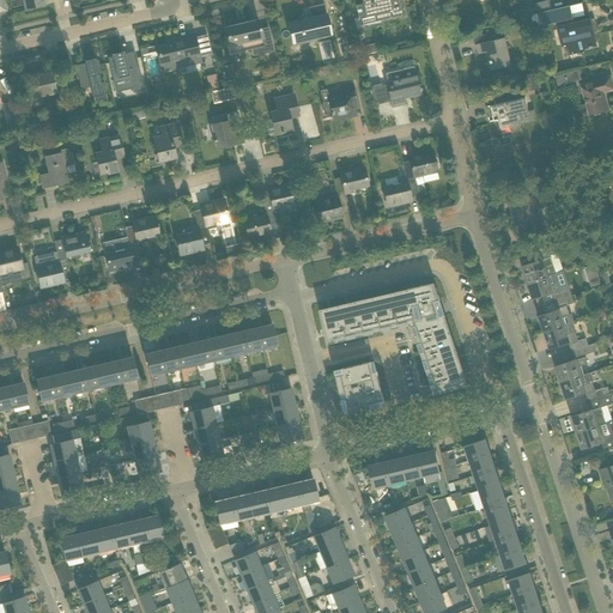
[(360,0),(363,4),(356,6),(360,25),(382,19),(390,18),(402,16),(399,0),(360,0)]
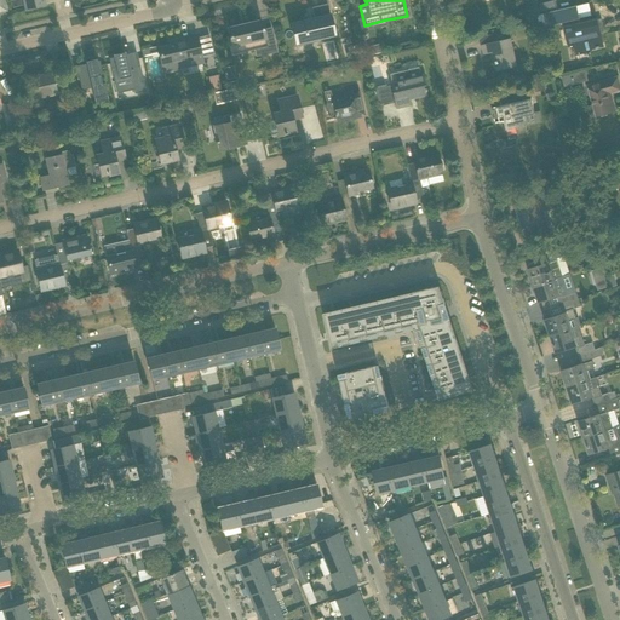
[(556,0),(535,6),(538,16),(549,13),(558,11),(556,0)]
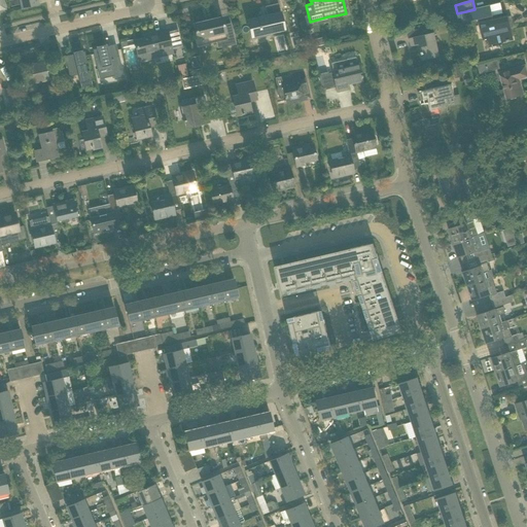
[(260,18),(248,21),(250,30),(251,37),(252,37),(270,33),(271,33),(271,34),(283,31),(283,30),(284,30),(278,4),(265,7),(267,15),(261,16),(260,18)]
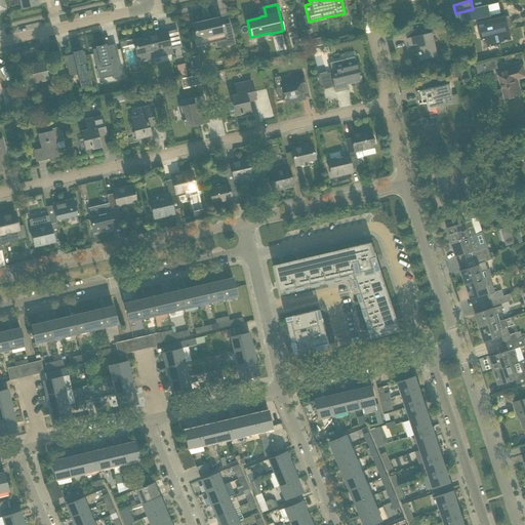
[(473,9),(465,11),(467,22),(491,15),(490,14),(488,5),(473,9)]
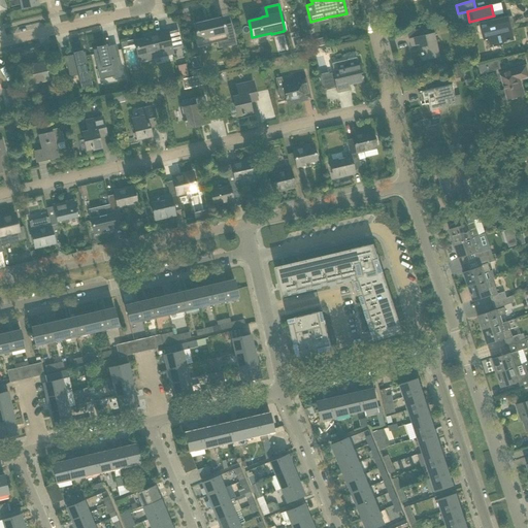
[(494,19),(480,23),(484,40),(489,38),(489,37),(500,35),(502,42),(504,42),(514,40),(512,28),(515,27),(512,17),(508,17),(508,15),(494,19)]
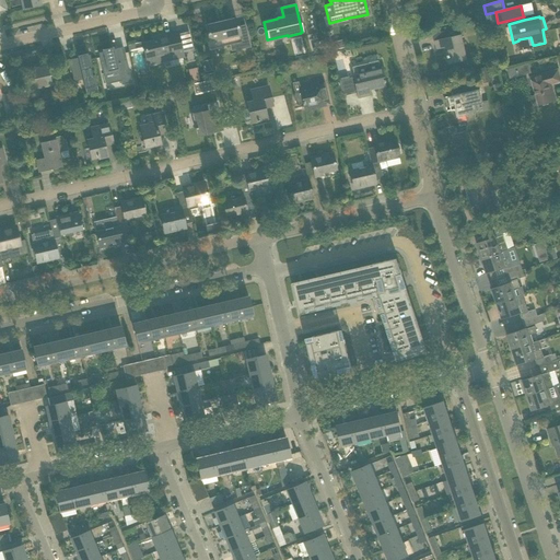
[(208,35),(206,36),(206,34),(205,34),(208,47),(220,45),(221,47),(236,44),(237,50),(249,47),(245,28),(238,31),(235,19),(225,21),(217,23),(206,25),(208,35)]
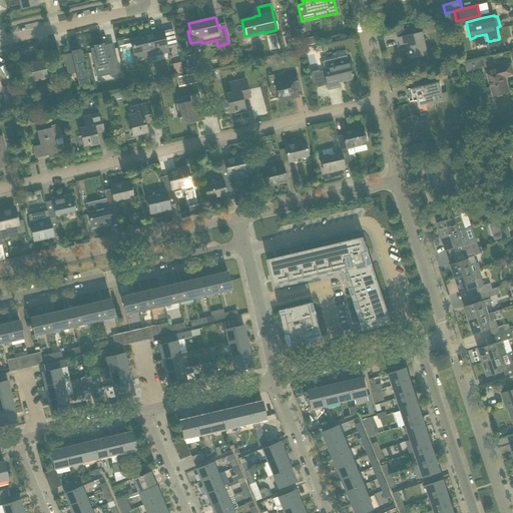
[(166,47),(164,39),(162,30),(144,34),(145,37),(131,40),(134,55),(166,47)]
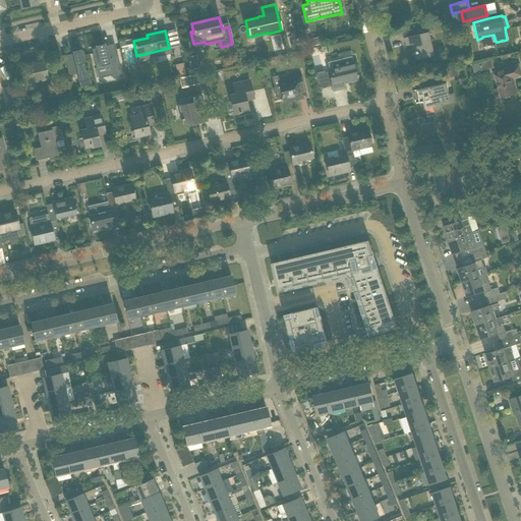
[(429,33),(414,37),(404,39),(406,46),(414,44),(417,59),(435,55),(429,33)]
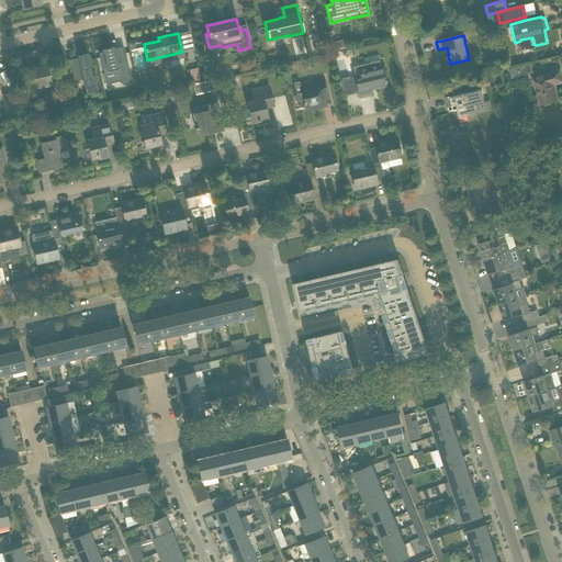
[(336,42),(328,43),(330,51),(338,49),(336,42)]
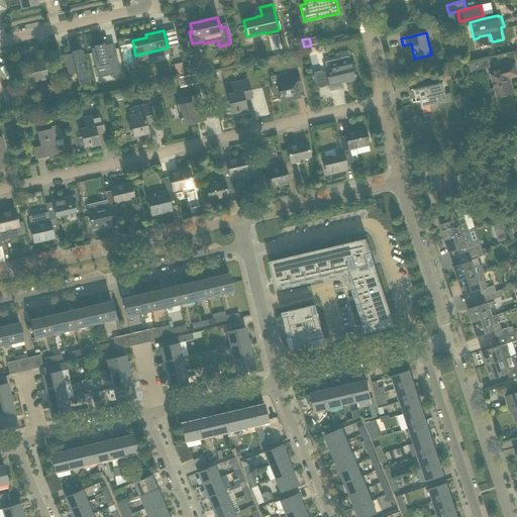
[(118,63),(115,48),(114,48),(114,49),(110,50),(108,44),(105,45),(104,43),(103,43),(104,45),(102,46),(102,44),(95,46),(95,45),(94,45),(95,48),(91,48),(95,65),(96,71),(109,68),(112,79),(121,77),(118,63)]
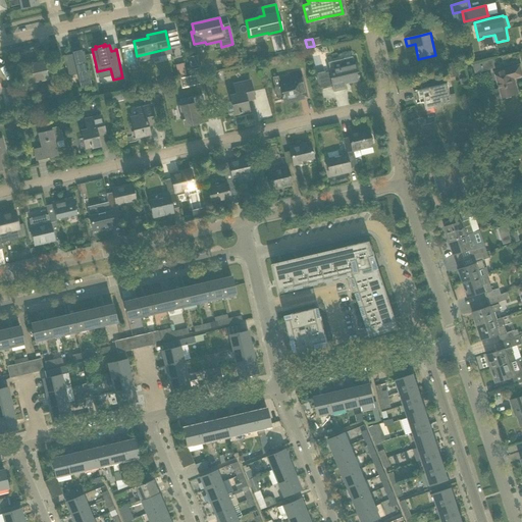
[(86,70),(85,63),(87,63),(84,51),(82,52),(81,48),(71,50),(72,54),(72,55),(69,56),(69,55),(62,56),(64,65),(66,65),(68,76),(77,74),(80,87),(87,85),(92,84),(88,70),(86,70)]
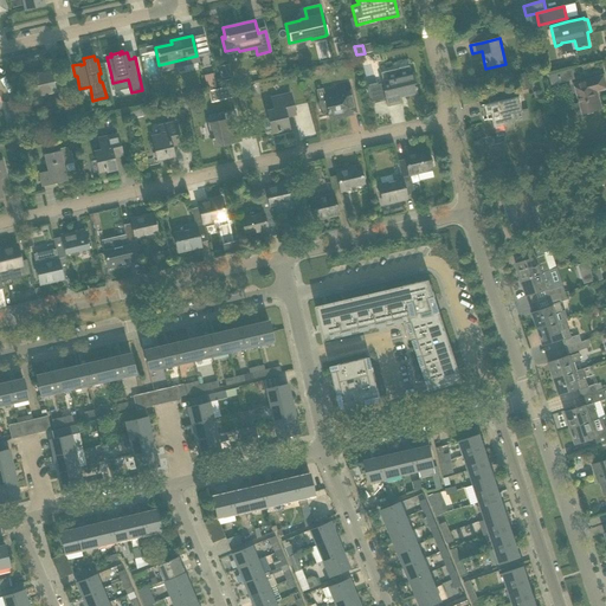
[(33,73),(25,76),(28,86),(30,92),(36,91),(37,96),(38,96),(65,89),(62,77),(59,66),(44,70),(45,73),(33,76),(33,73)]
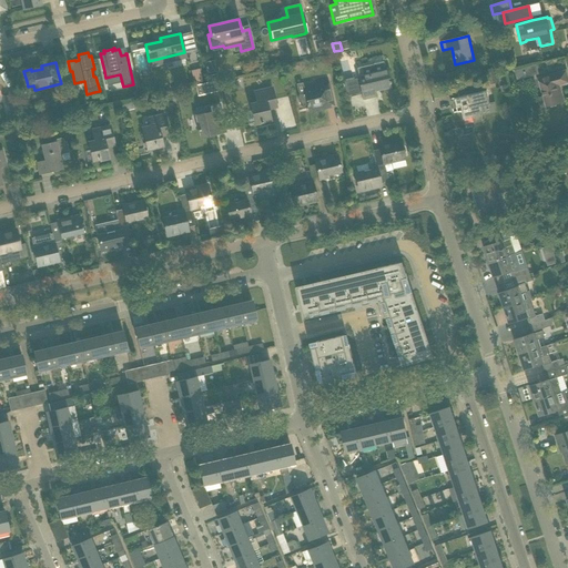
[(386,70),(385,70),(383,62),(357,69),(358,75),(357,77),(363,99),(375,97),(374,91),(389,88),(389,83),(391,83),(389,81),(388,81),(386,70)]
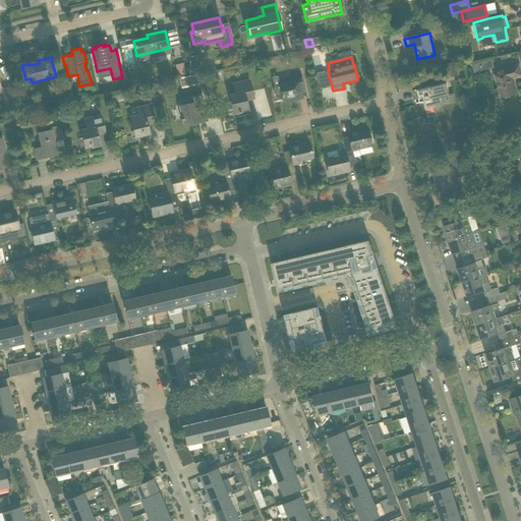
[(471,63),(473,72),(494,68),(491,59),(471,63)]
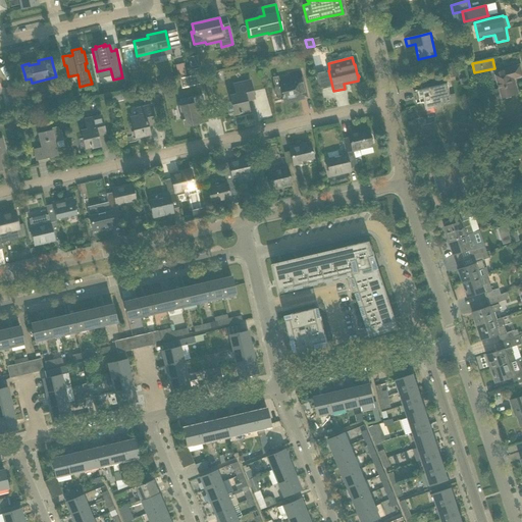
[(521,73),(520,65),(510,68),(494,72),(500,89),(494,90),(493,92),(496,100),(502,98),(518,94),(514,79),(521,75),(521,73)]
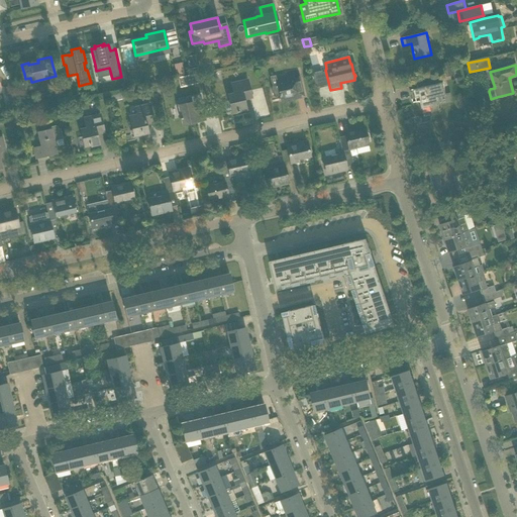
[(197,68),(187,70),(189,76),(197,74),(199,74),(197,68)]
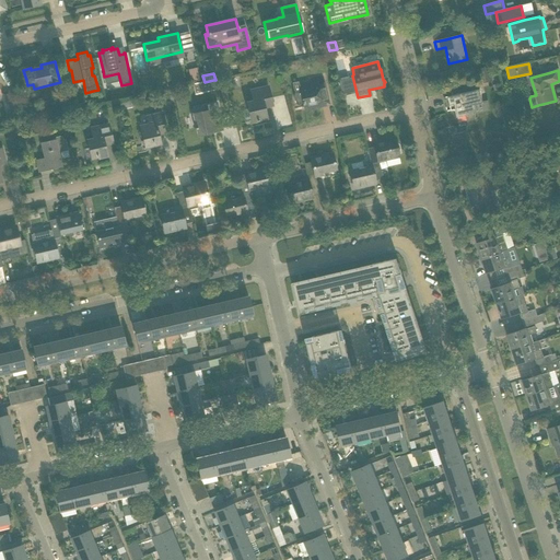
[(294,96),(294,97),(294,100),(294,101),(295,102),(295,104),(298,105),(303,104),(304,107),(314,105),(314,106),(328,104),(327,102),(325,89),(322,78),(313,80),(314,84),(300,88),(301,93),(294,94),(294,96)]
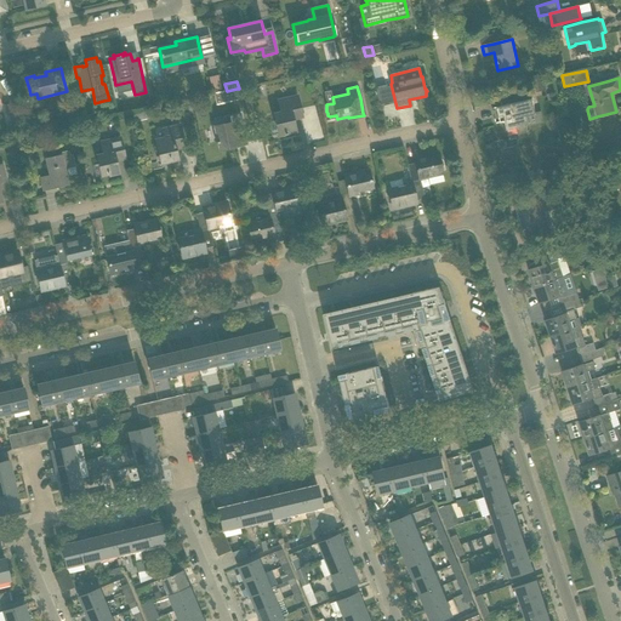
[(227,91),(224,91),(227,103),(239,100),(237,89),(227,91)]
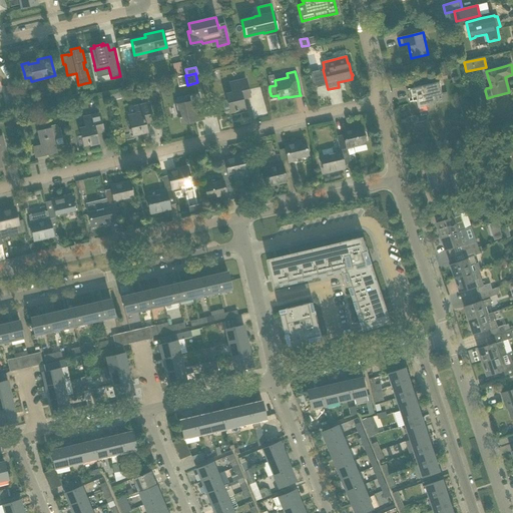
[(248,92),(245,82),(245,79),(229,83),(231,93),(226,94),(230,111),(234,110),(234,111),(244,109),(240,94),(248,92)]
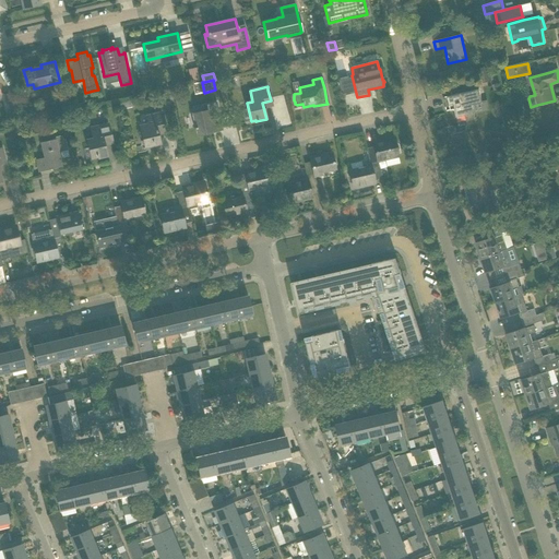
[(479,90),(461,94),(447,97),(450,110),(454,109),(456,118),(465,116),(466,120),(475,118),(472,105),(482,103),(479,90)]
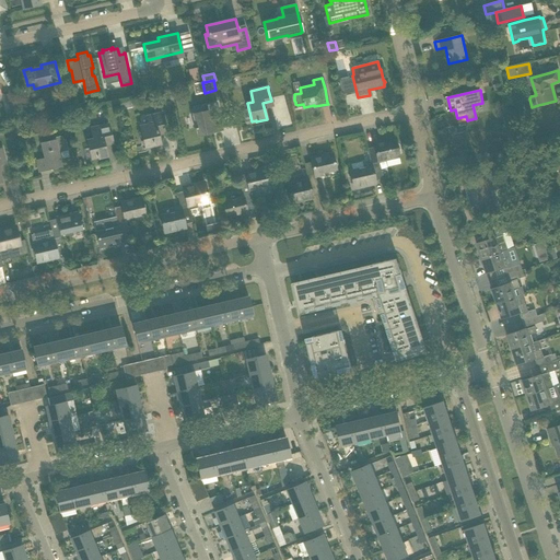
[(15,93),(6,95),(10,114),(20,112),(15,93)]
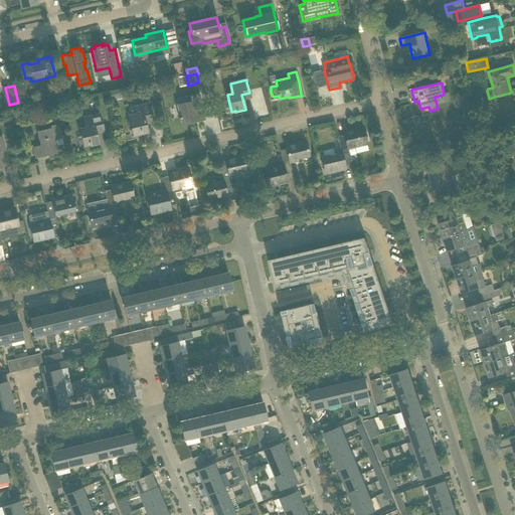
[(204,120),(201,110),(198,96),(190,98),(191,103),(178,106),(182,125),(204,120)]
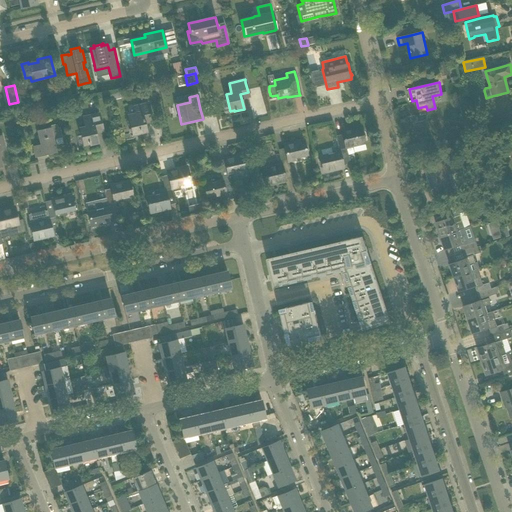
[(151,116),(148,107),(148,103),(133,107),(135,114),(128,115),(132,135),(146,132),(143,118),(151,116)]
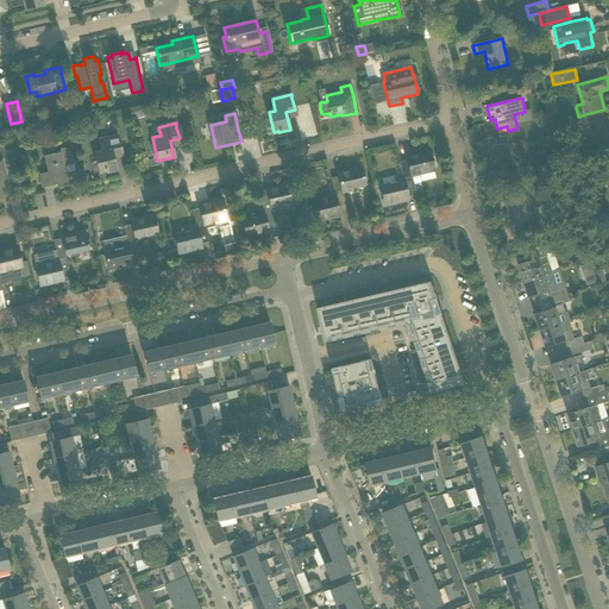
[(121,150),(118,138),(118,136),(99,139),(101,151),(95,154),(100,173),(107,171),(107,173),(115,170),(112,152),(121,150)]
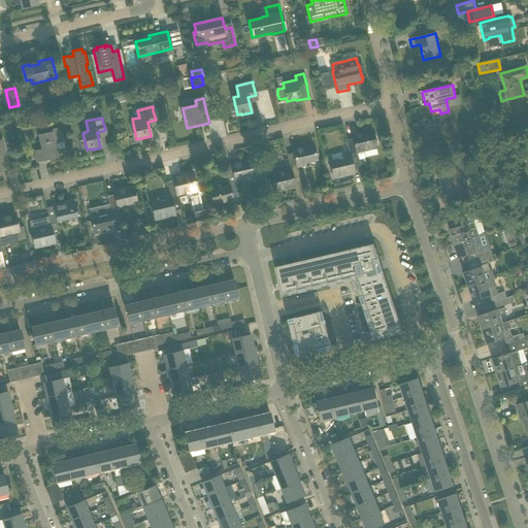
[(60,132),(59,130),(59,129),(58,129),(57,129),(56,129),(52,130),(52,132),(40,134),(43,149),(33,151),(36,163),(59,158),(57,150),(59,150),(58,144),(64,142),(61,132),(60,132)]
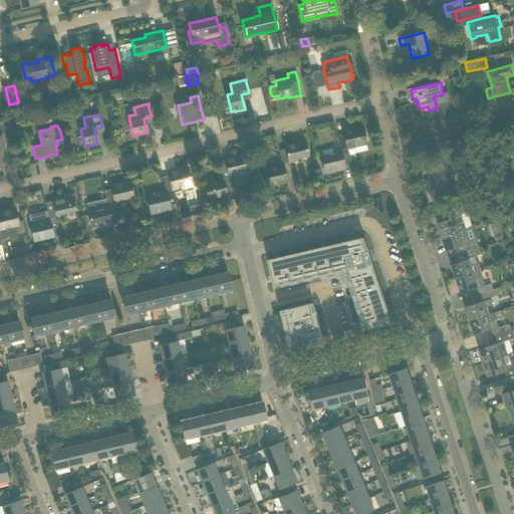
[(336,137),(340,151),(347,150),(347,149),(353,147),(355,153),(367,151),(366,145),(362,127),(343,132),(343,136),(336,137)]
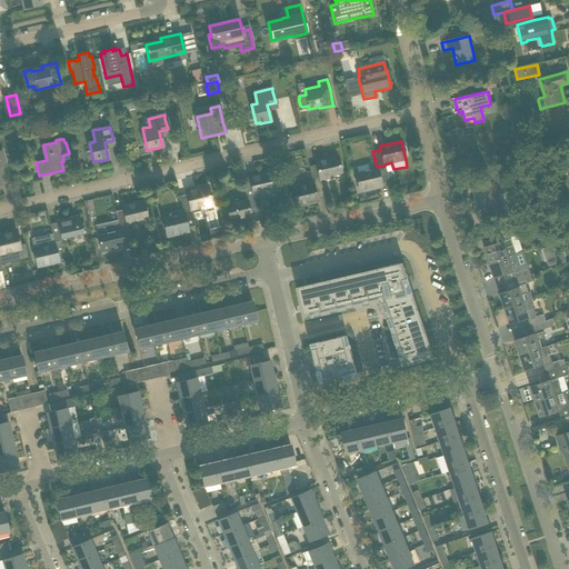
[(309,167),(312,182),(320,180),(319,178),(341,172),(337,156),(316,161),(316,165),(309,167)]
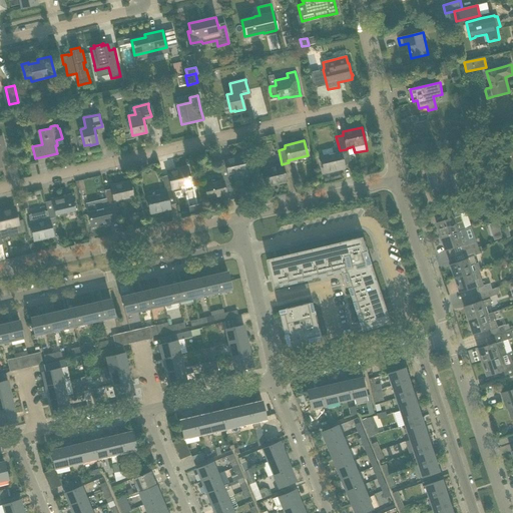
[(350,164),(347,149),(340,150),(340,152),(321,157),(324,172),(344,168),(343,165),(350,164)]
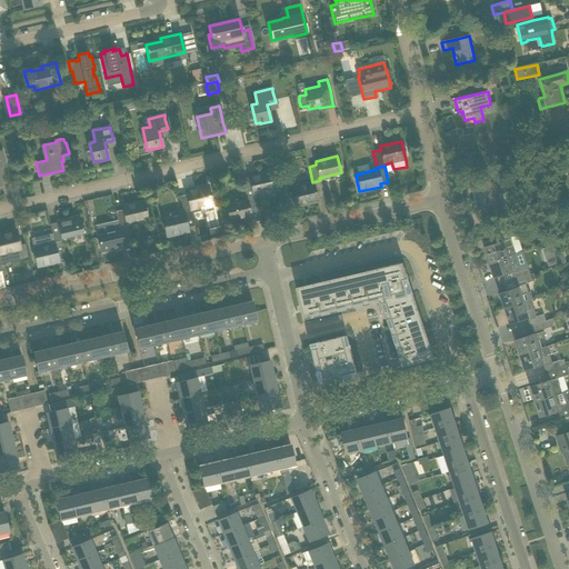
[(241,179),(246,198),(253,196),(253,193),(276,188),(271,171),(249,177),(249,178),(241,179)]
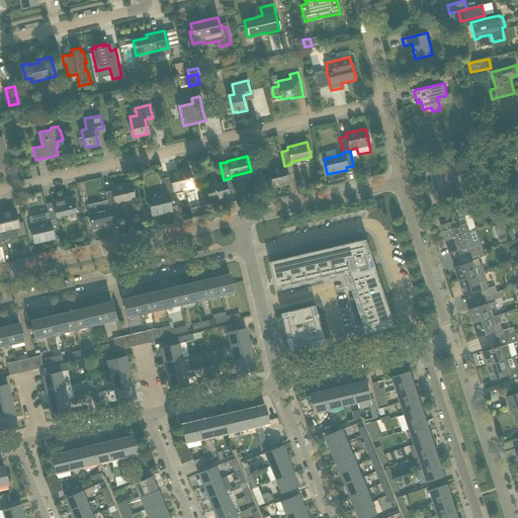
[(435,169),(432,170),(434,177),(438,190),(436,191),(436,192),(438,192),(439,197),(449,194),(455,192),(461,190),(456,177),(458,177),(469,173),(464,160),(453,163),(444,166),(435,169)]
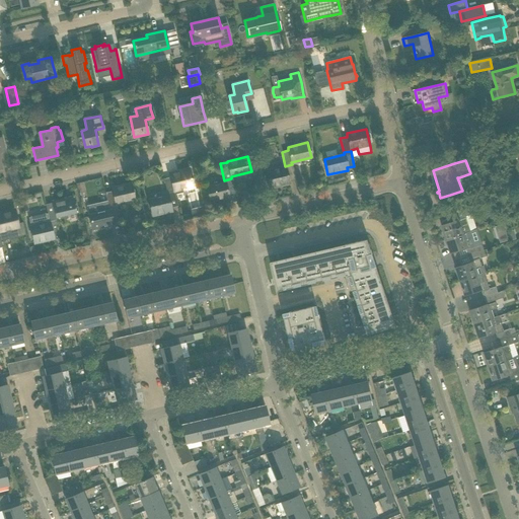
[(296,180),(292,164),(285,166),(285,167),(266,171),(270,189),(289,183),(289,181),(296,180)]
